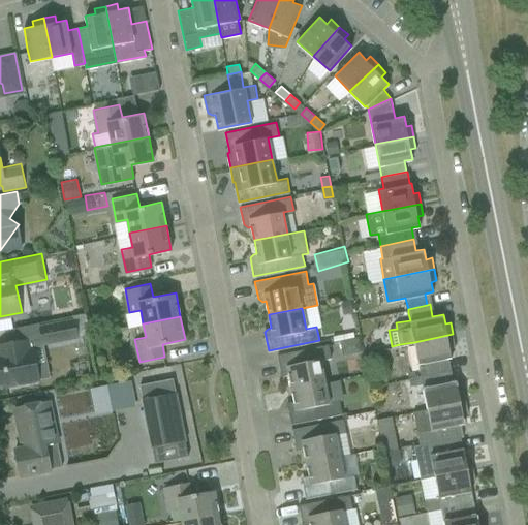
[(43,344),(79,337),(74,317),(39,325),(43,344)]
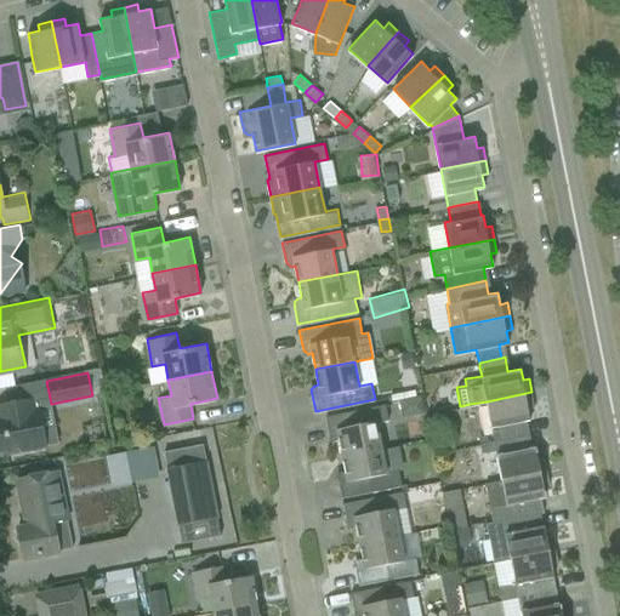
[(521,421),(530,418),(528,406),(534,405),(532,392),(487,401),(494,439),(523,434),(521,421)]
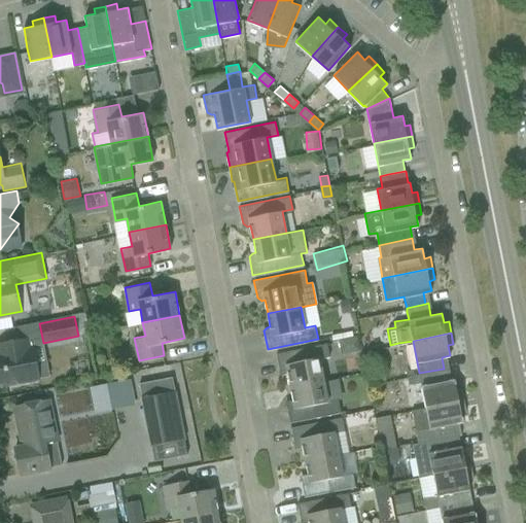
[(30,345),(28,337),(0,342),(0,353),(0,355),(0,381),(5,381),(6,383),(40,377),(34,344),(30,345)]
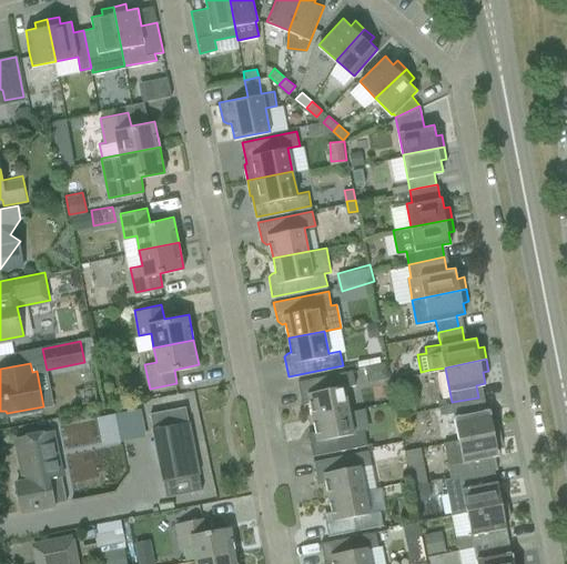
[(353,369),(320,375),(297,380),(302,399),(306,402),(310,401),(313,415),(348,409),(344,385),(355,383),(353,369)]
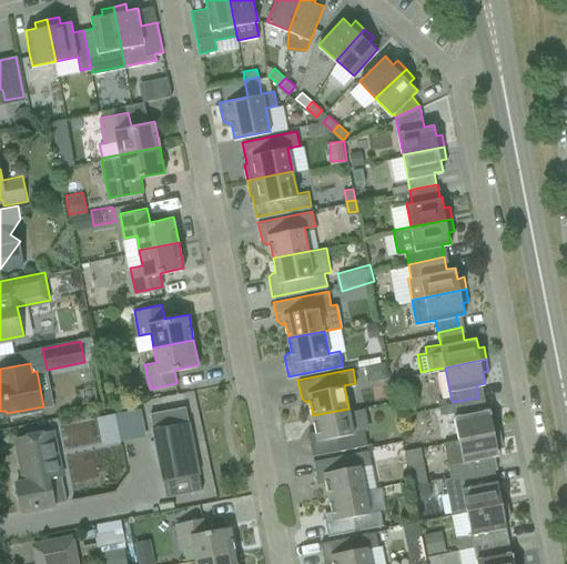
[(500,430),(498,418),(492,419),(489,408),(481,410),(478,398),(439,405),(441,412),(454,410),(459,437),(500,430)]
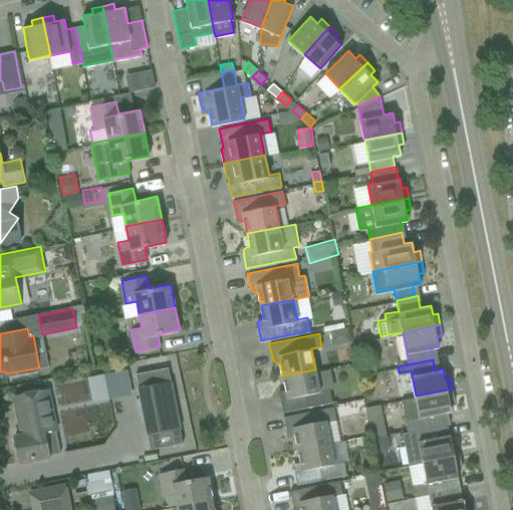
[(180,427),(168,366),(136,372),(148,434),(180,427)]
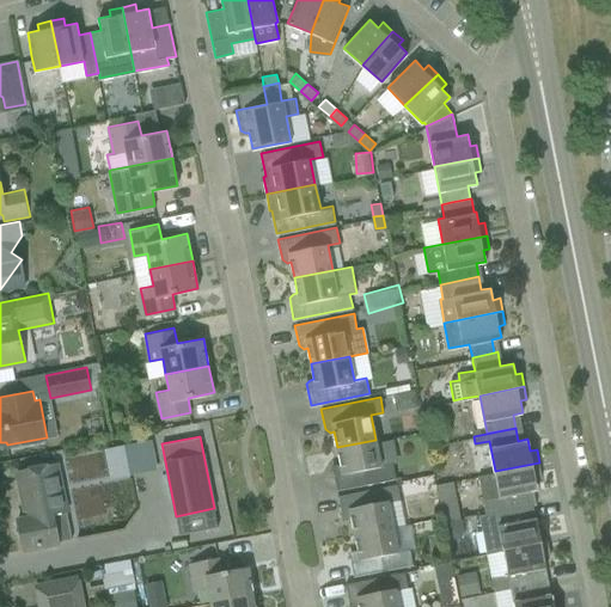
[(154,437),(109,446),(114,477),(160,467),(154,437)]
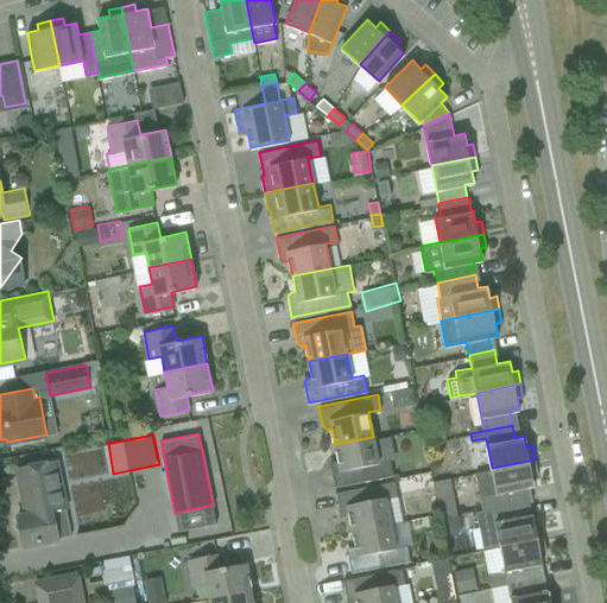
[(378,461),(373,437),(335,444),(339,459),(334,461),(330,465),(335,486),(393,474),(391,458),(378,461)]
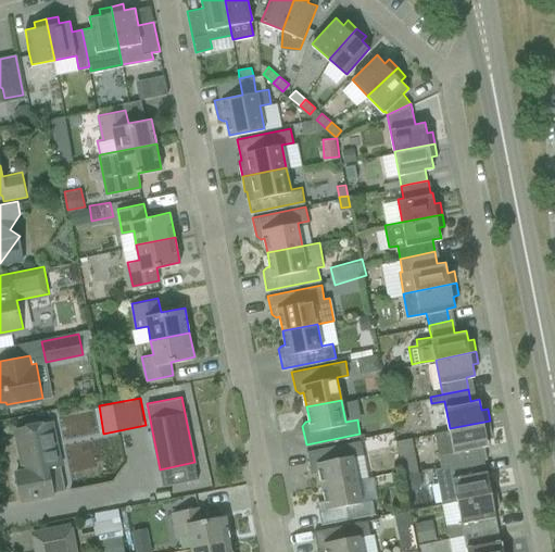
[(52,421),(35,424),(15,428),(24,471),(15,473),(21,498),(47,492),(53,491),(48,465),(62,463),(52,421)]
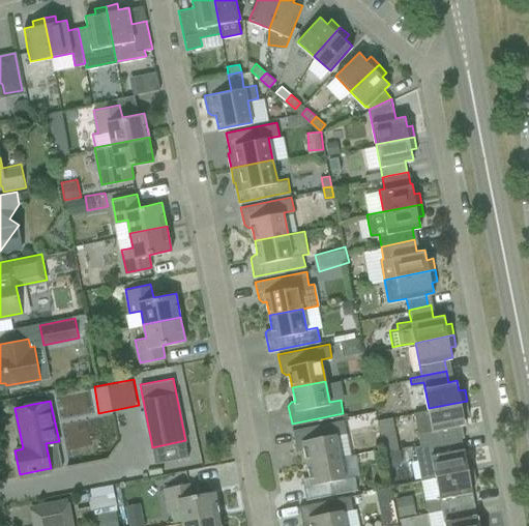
[(469,412),(467,401),(429,408),(429,409),(415,411),(421,444),(428,443),(453,438),(460,437),(458,425),(466,424),(464,413),(469,412)]
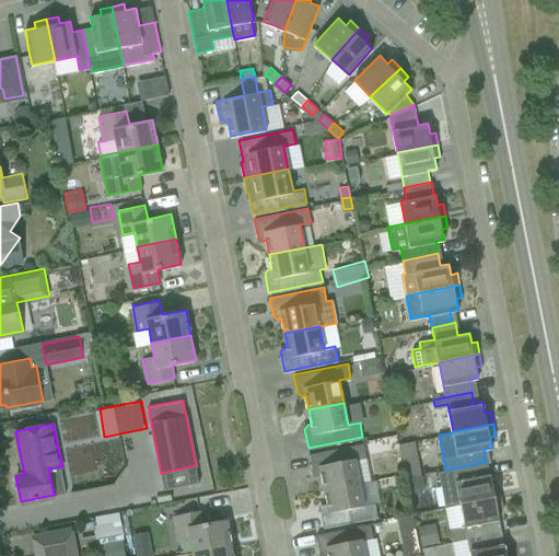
[(417,448),(415,439),(399,442),(402,451),(417,448)]
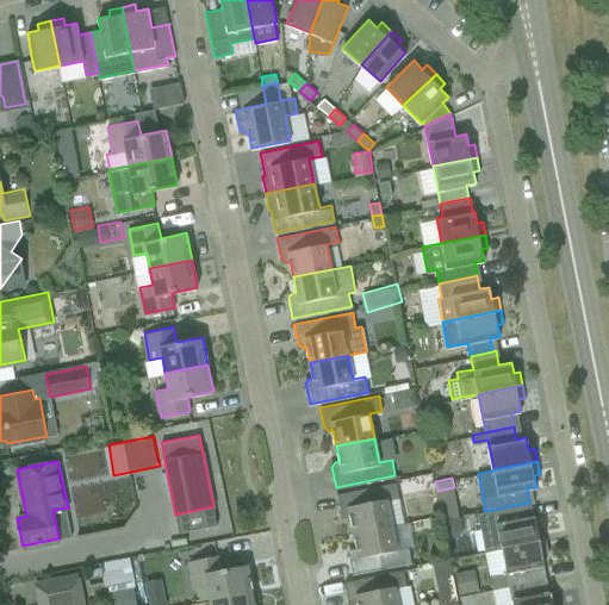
[(396,481),(360,488),(337,493),(341,513),(346,517),(350,516),(353,531),(392,524),(386,499),(399,497),(396,481)]
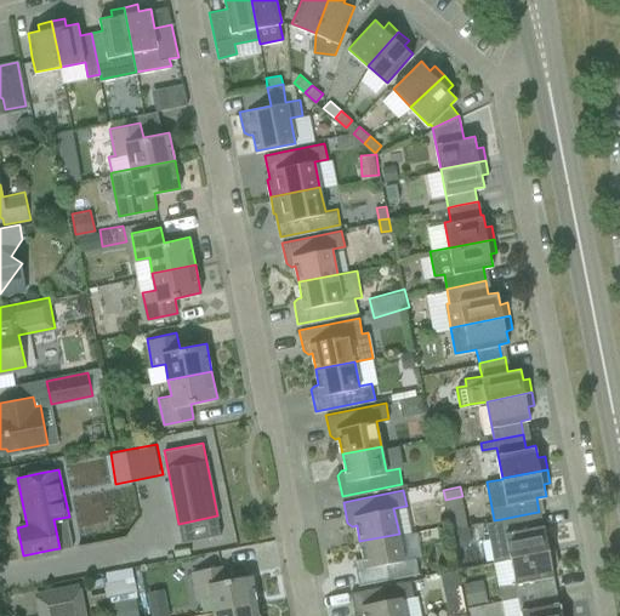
[(535,526),(532,513),(501,519),(494,520),(487,522),(494,560),(511,557),(556,548),(553,535),(546,536),(544,524),(535,526)]
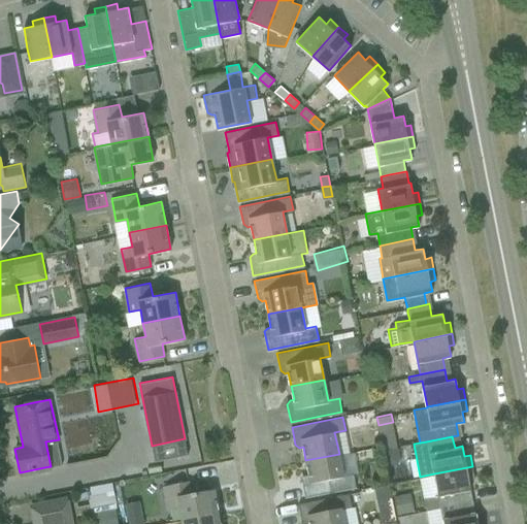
[(343,475),(339,454),(305,460),(308,473),(304,475),(302,479),(305,496),(356,486),(354,472),(343,475)]
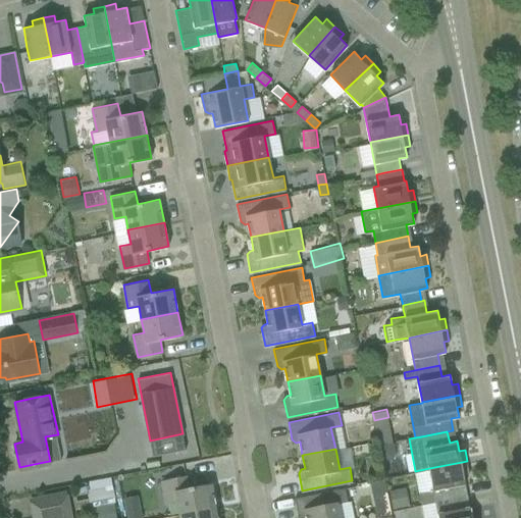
[(469,472),(467,461),(429,468),(433,488),(419,491),(422,504),(435,501),(460,496),(458,484),(466,483),(464,473),(469,472)]
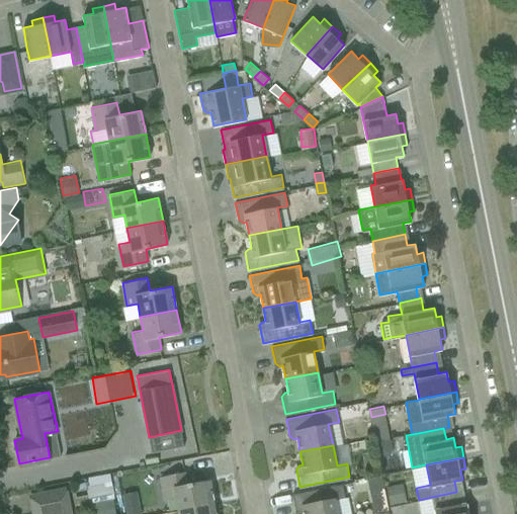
[(185,470),(166,475),(160,476),(165,498),(176,496),(178,509),(214,502),(209,479),(188,483),(185,470)]
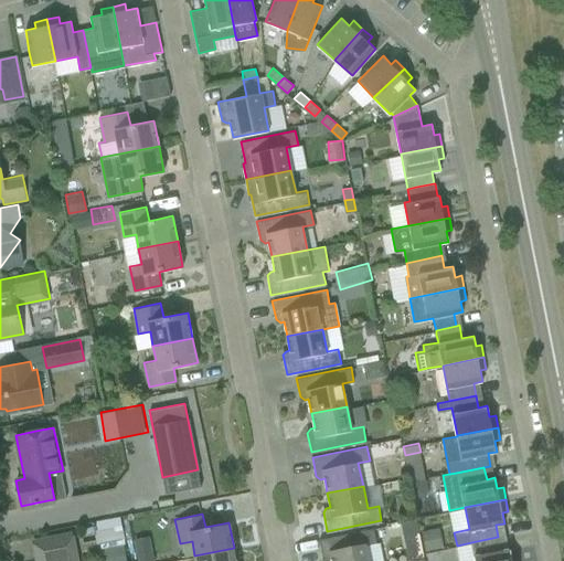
[(421,524),(391,528),(395,556),(425,550),(421,524)]
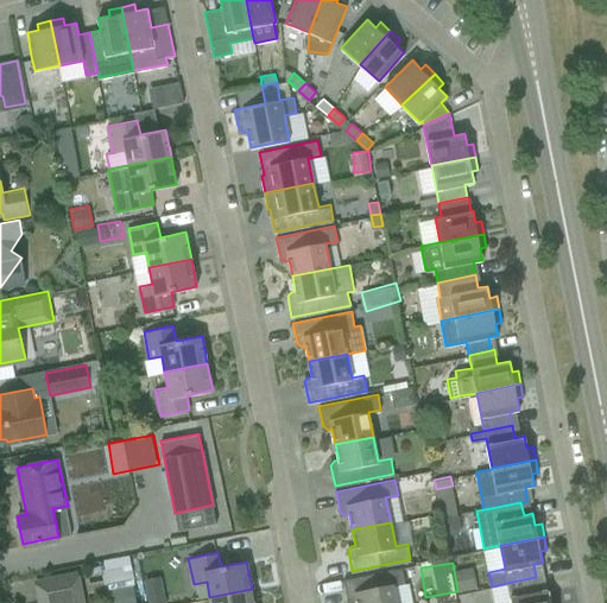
[(474,565),(455,569),(457,589),(476,585),(474,565)]
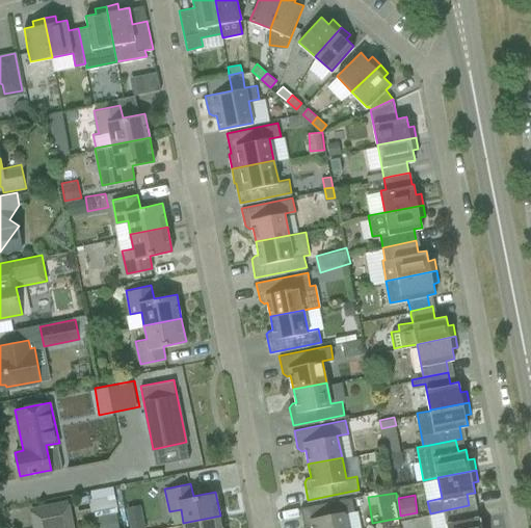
[(352,496),(321,502),(300,506),(304,525),(309,527),(312,526),(312,527),(346,527),(344,511),(354,509),(352,496)]
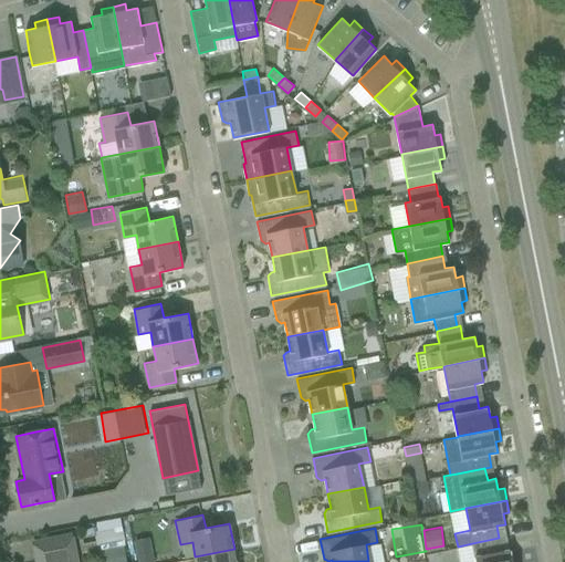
[(76,561),(72,533),(34,541),(38,561),(76,561)]
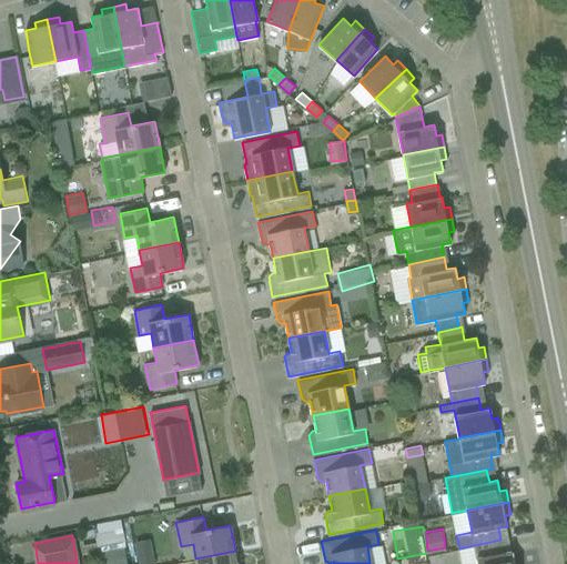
[(142,563),(158,563),(154,537),(139,540),(142,563)]
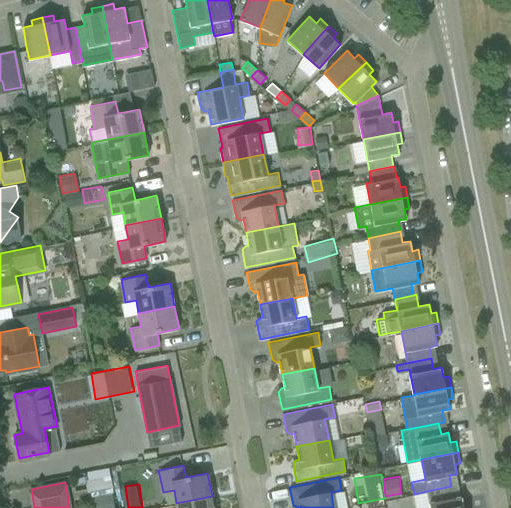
[(453,497),(451,486),(427,491),(430,507),(469,507),(468,505),(463,506),(461,496),(453,497)]
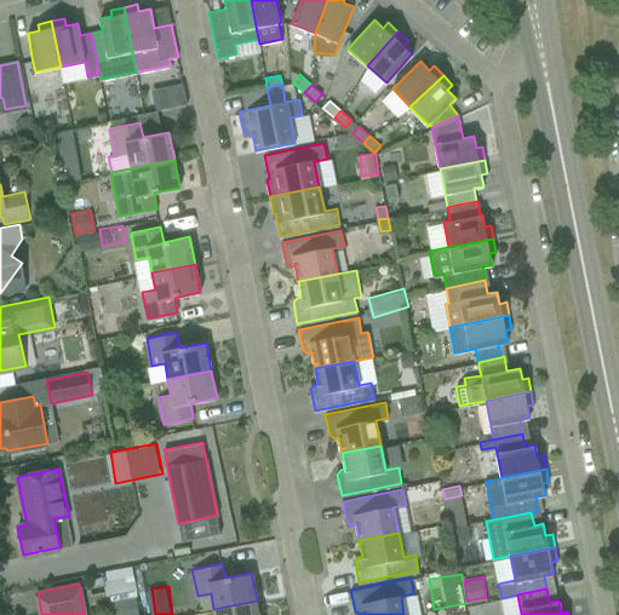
[(138,614),(135,597),(116,602),(118,614),(138,614)]
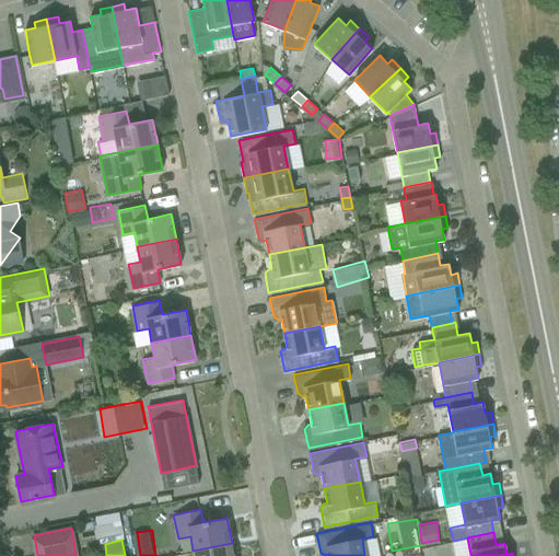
[(234,555),(232,543),(193,551),(194,555),(234,555)]
